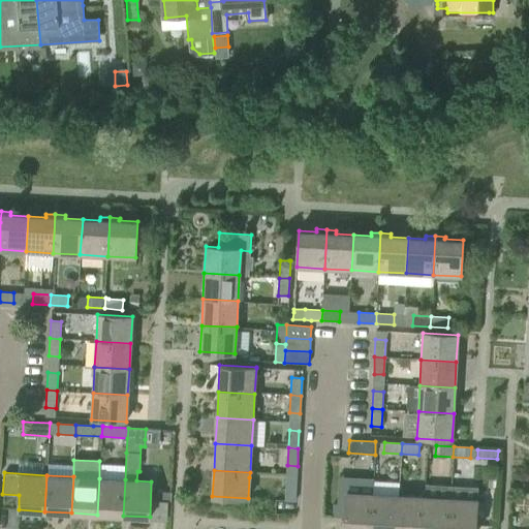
[(123,516),(125,479),(99,478),(97,515),(123,516)]
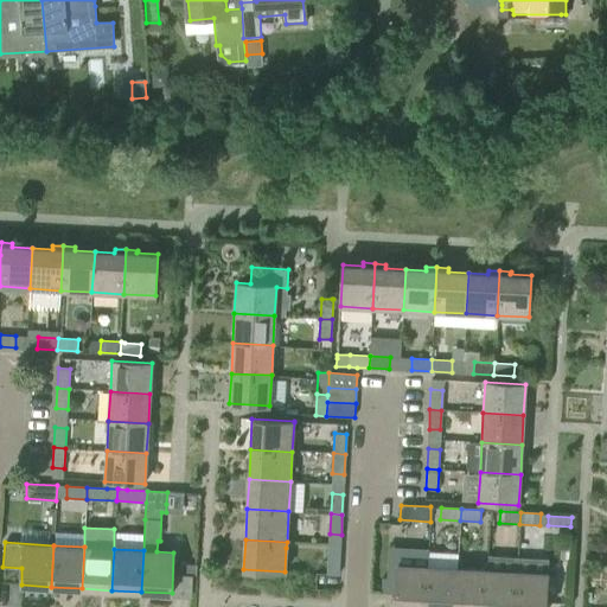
[(339,575),(340,555),(328,555),(327,575),(339,575)]
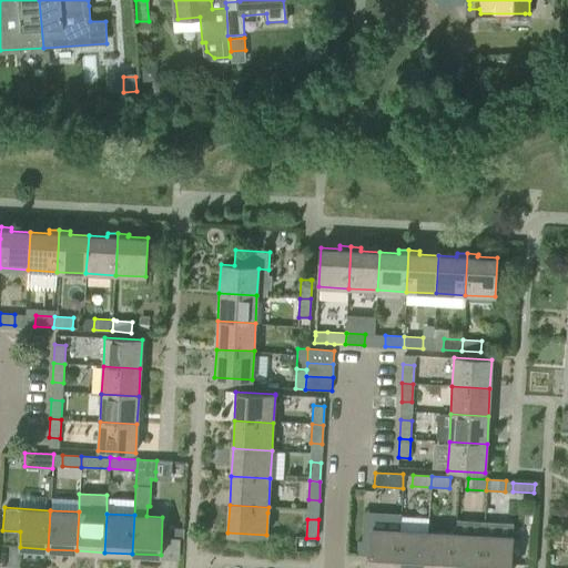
[(382,567),(397,567),(399,530),(372,528),(369,567),(382,567)]
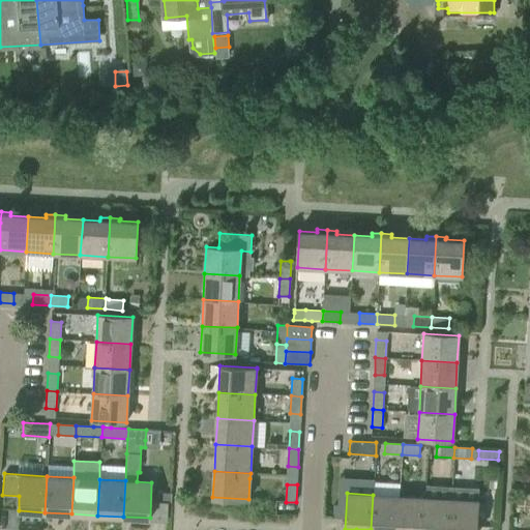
[(396,529),(400,496),(373,495),(371,529),(396,529)]
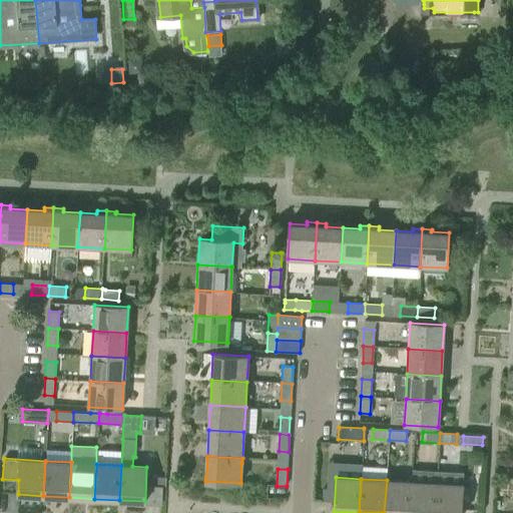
[(409,512),(412,482),(387,480),(384,512),(409,512)]
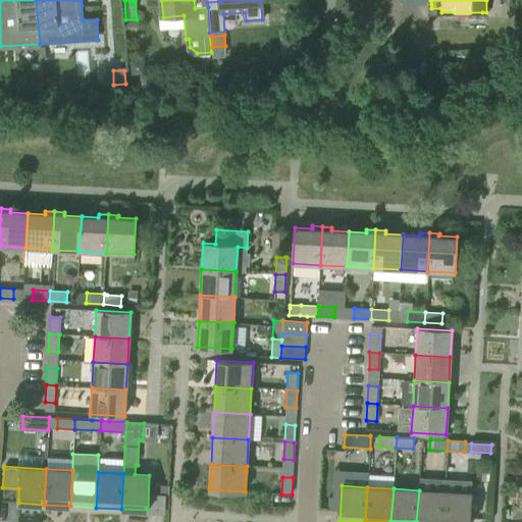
[(442,521),(445,491),(419,490),(416,521),(442,521)]
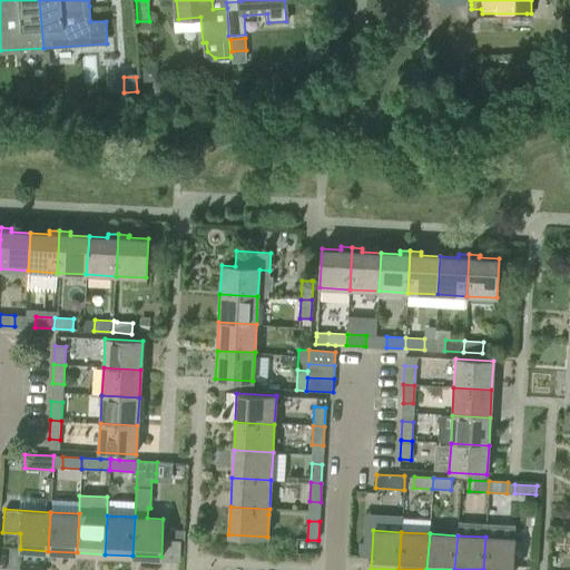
[(511,569),(514,538),(485,537),(483,569),(511,569)]
